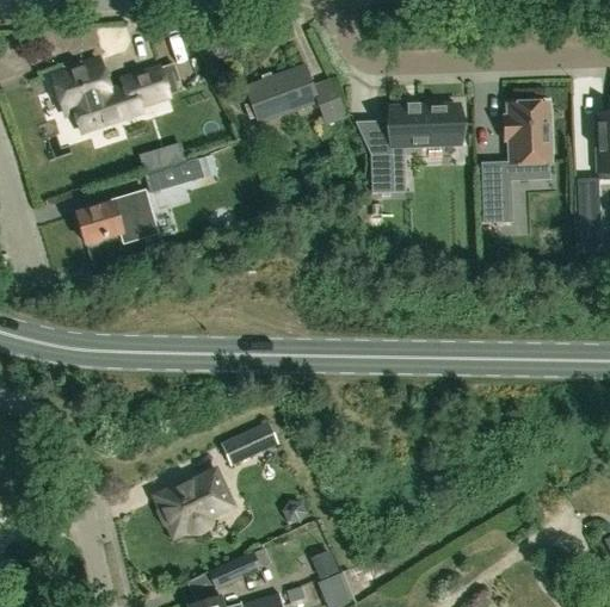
[(110,90),(99,57),(54,73),(66,111),(75,107),(82,129),(136,111),(133,104),(168,92),(160,64),(123,76),(125,85),(110,90)]
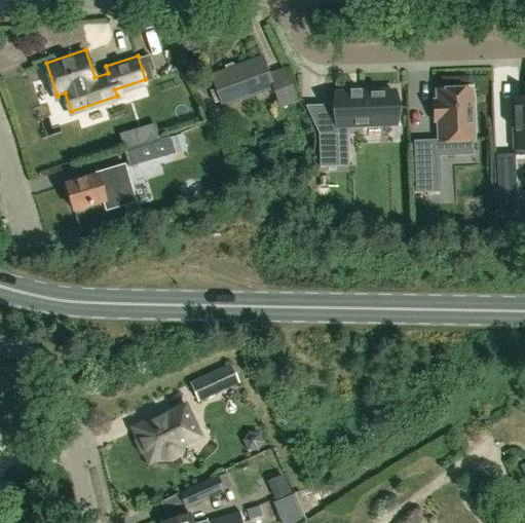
[(286,65),(268,70),(263,54),(212,73),(216,85),(211,87),(216,101),(221,98),(223,104),(272,86),(280,106),(298,100),(286,65)]
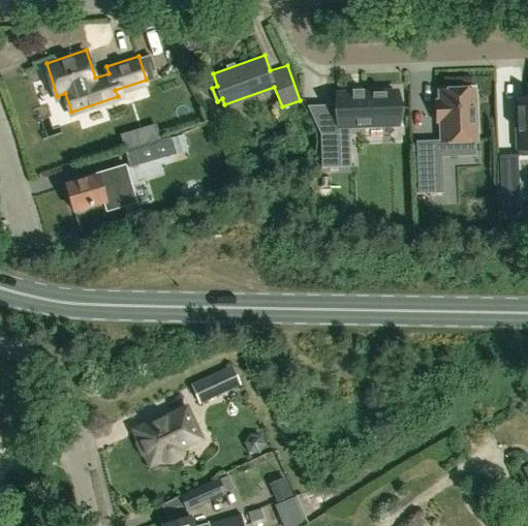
[(480,138),(478,87),(443,89),(444,99),(440,99),(440,119),(444,119),(445,141),(480,138)]
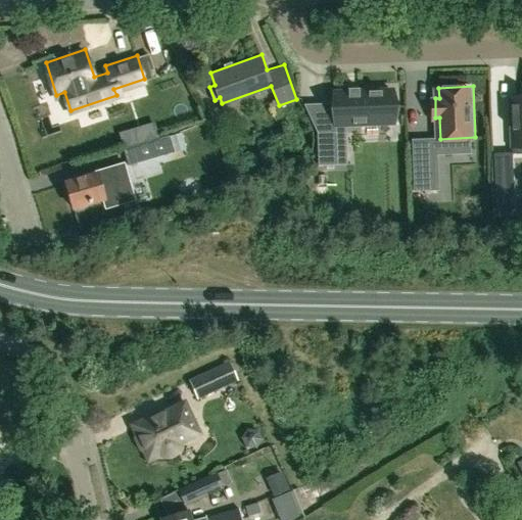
[(393,120),(391,89),(333,91),(335,122),(393,120)]
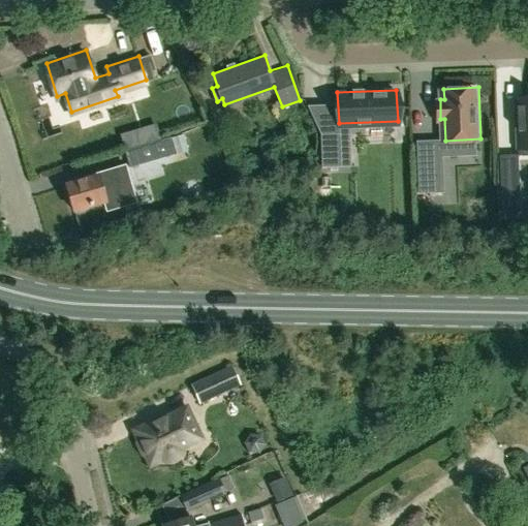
[(518,154),(527,153),(527,98),(516,99),(518,152),(518,154)]
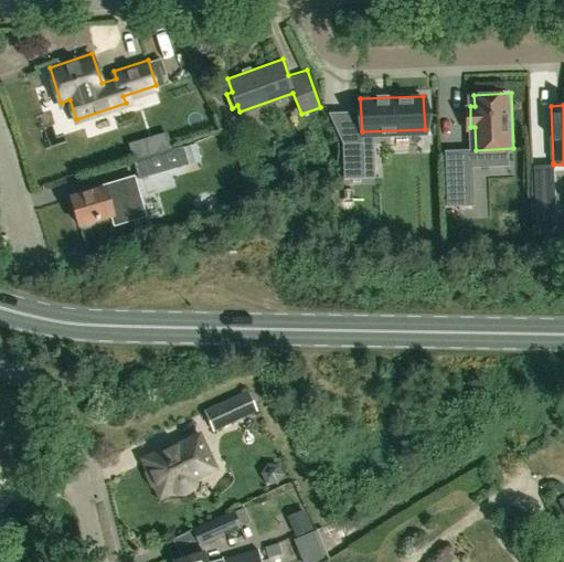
[(168,129),(155,134),(160,151),(173,147),(168,129)]
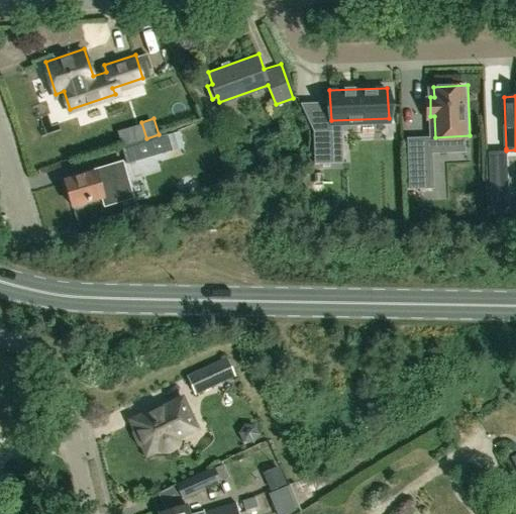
[(315,162),(334,161),(332,128),(313,129),(315,162)]
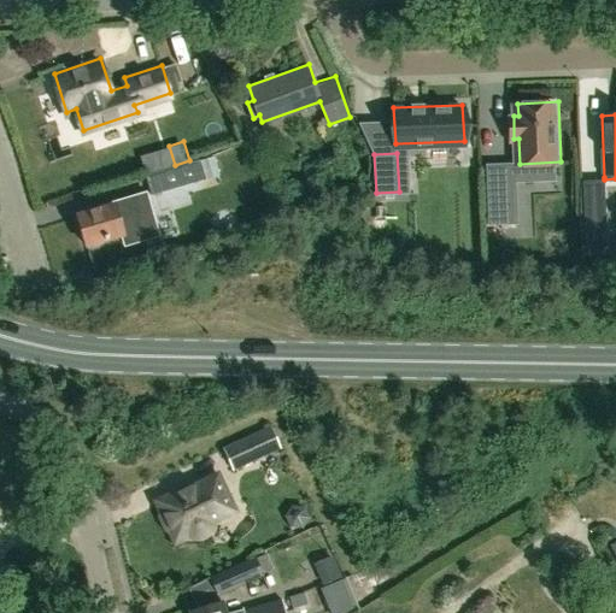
[(175,165),(146,174),(152,193),(206,177),(200,157),(189,160),(175,165)]
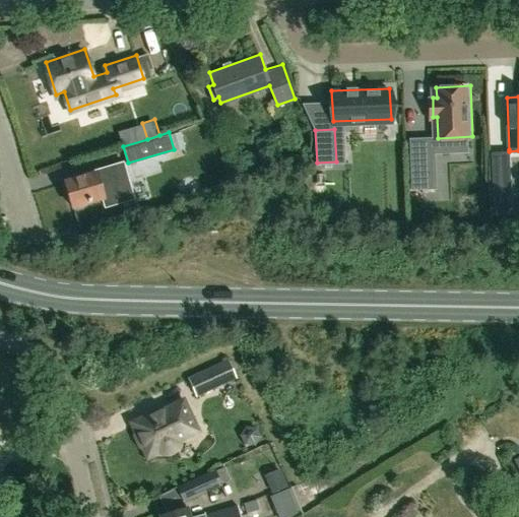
[(430,136),(410,137),(412,187),(432,186),(431,154),(430,137),(430,136)]
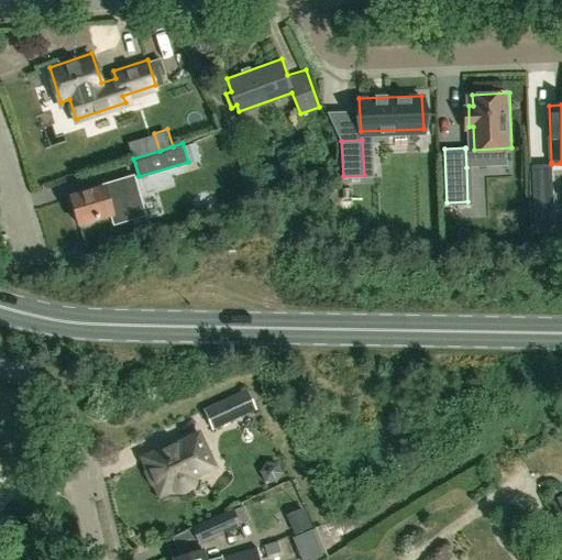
[(74,195),(72,195),(79,222),(111,212),(113,222),(145,212),(138,188),(133,174),(122,177),(103,183),(103,185),(90,189),(74,195)]
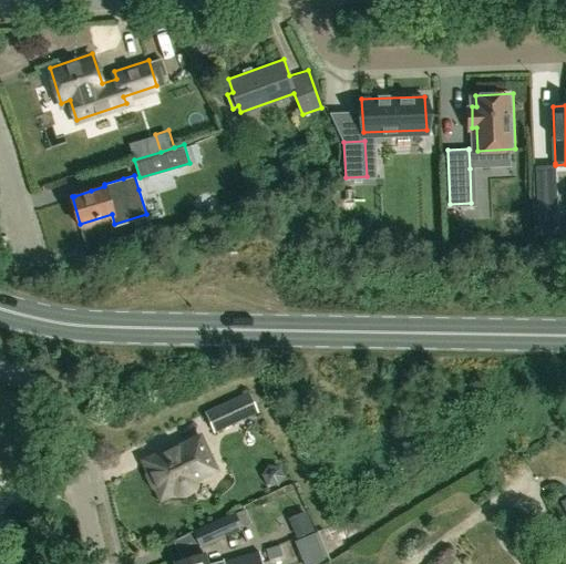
[(498,225),(497,184),(480,184),(481,206),(458,206),(458,225),(498,225)]
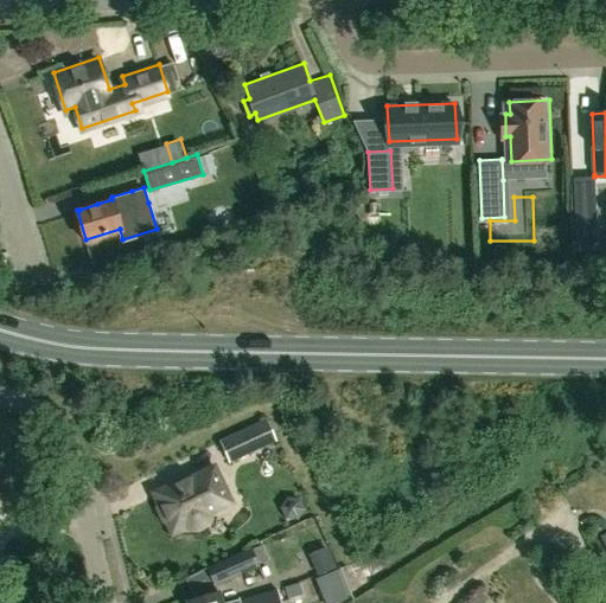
[(595,241),(594,203),(574,203),(575,241),(595,241)]
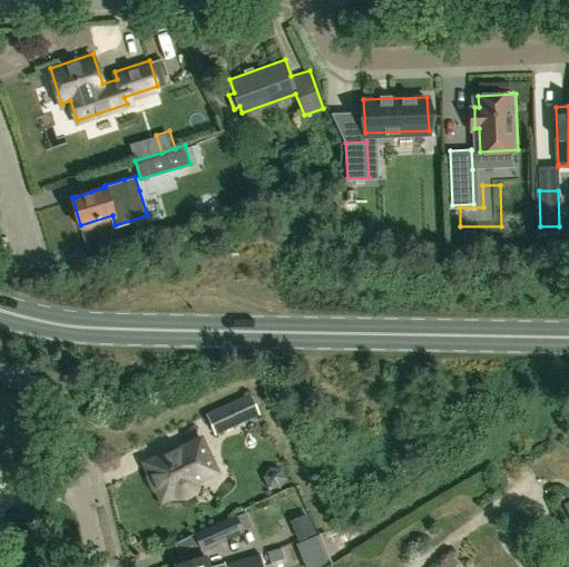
[(216,432),(260,412),(251,392),(207,413),(216,432)]
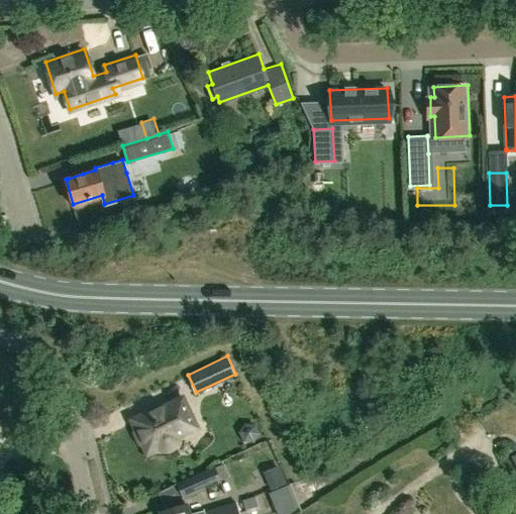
[(174,444),(175,443),(176,442),(177,440),(177,438),(178,437),(178,435),(196,426),(183,397),(134,419),(138,427),(138,428),(137,429),(137,430),(137,431),(137,432),(137,433),(137,434),(138,435),(139,437),(140,438),(140,439),(142,440),(144,440),(148,448),(158,444),(159,445),(161,446),(162,447),(164,447),(166,448),(168,447),(169,447),(171,446),(173,446),(174,444)]
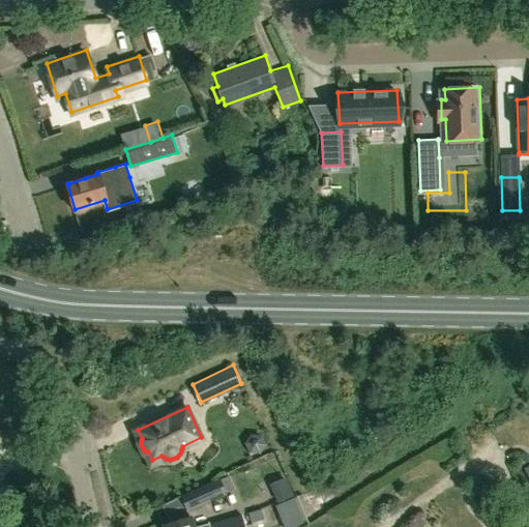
[(187,509),(226,492),(219,476),(181,494),(187,509)]
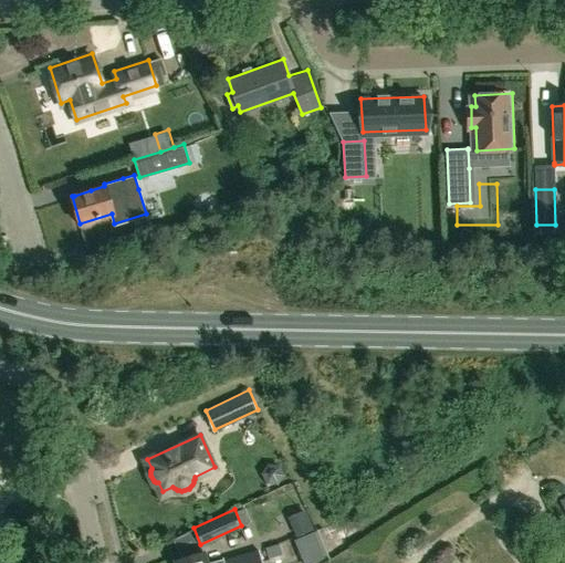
[(225,562),(255,562),(263,561),(259,546),(241,552),(241,554),(225,559),(225,562)]
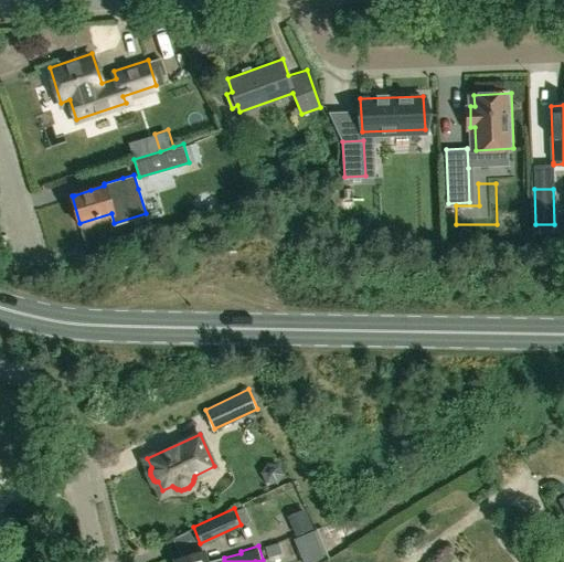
[(174,561),(221,561),(221,559),(209,561),(204,549),(173,558),(174,561)]
